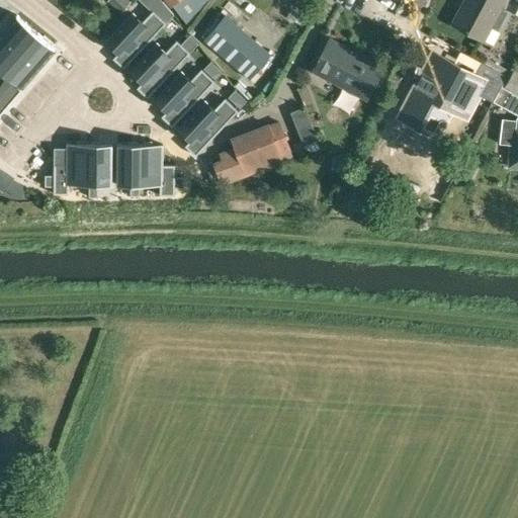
[(120,12),(131,1),(128,0),(106,0),(106,1),(120,12)]
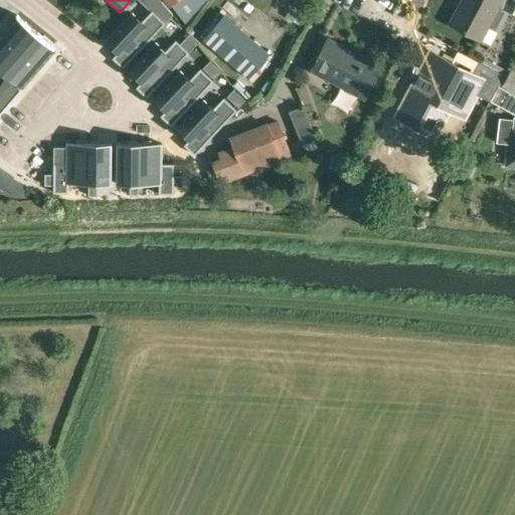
[(185,0),(164,0),(169,6),(171,4),(175,9),(185,0)]
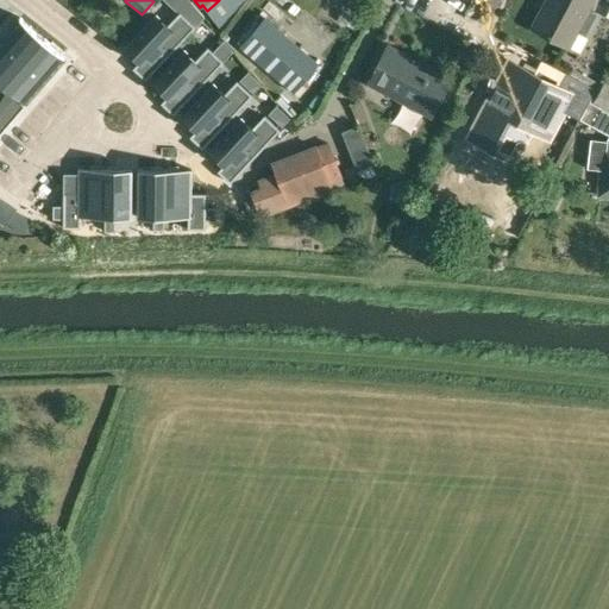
[(230,0),(219,0),(207,11),(221,30),(238,12),(230,0)]
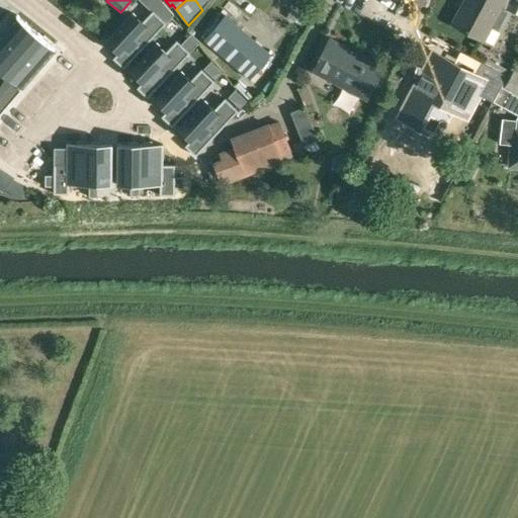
[(497,30),(508,11),(501,8),(504,0),(462,0),(450,23),(483,41),(491,26),(497,30)]
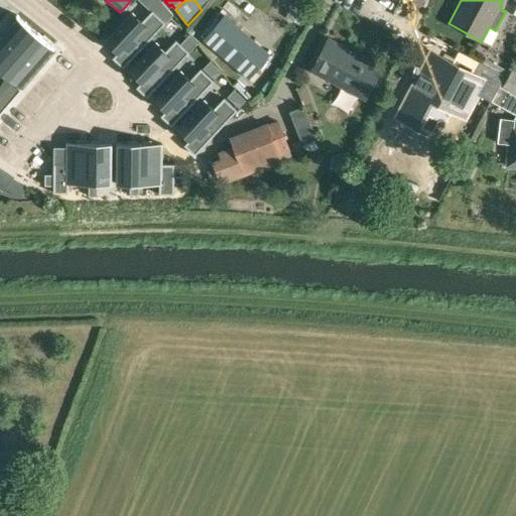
[(132,13),(106,41),(118,52),(113,57),(123,68),(164,24),(165,22),(152,10),(151,11),(142,21),(132,13)]
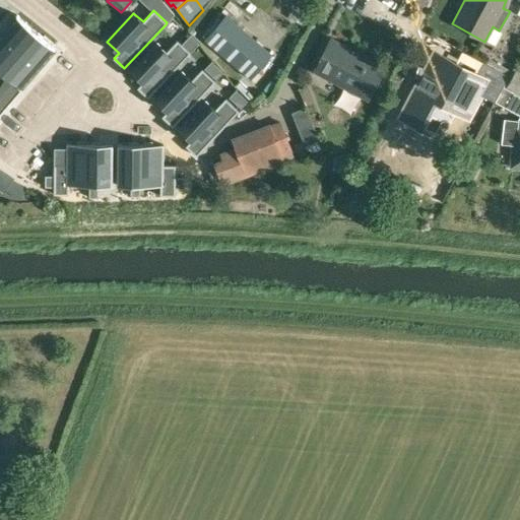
[(17,15),(0,34),(0,69),(21,85),(54,48),(17,15)]
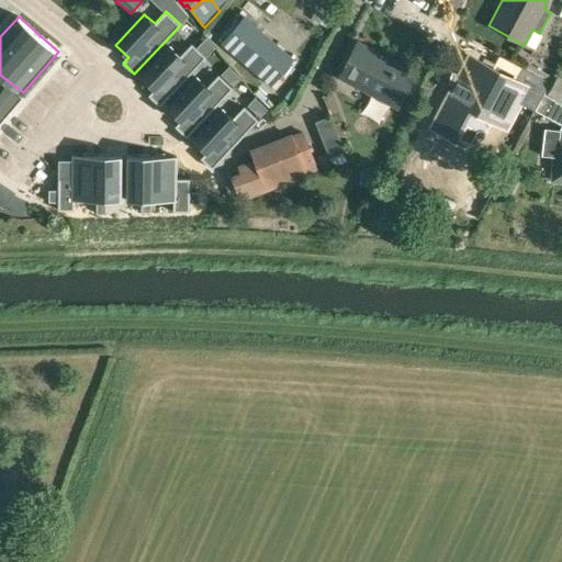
[(294,59),(244,17),(221,43),(271,86),(294,59)]
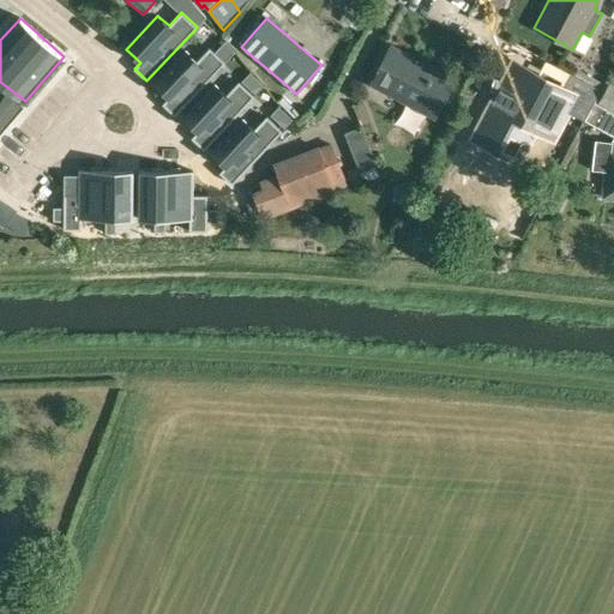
[(215,52),(224,62),(235,52),(226,41),(215,52)]
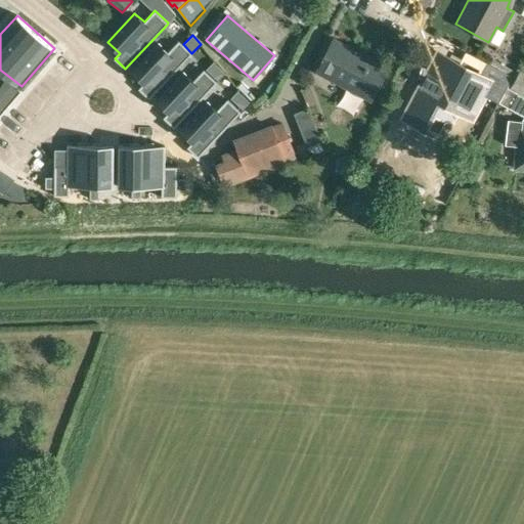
[(369,101),(388,67),(334,38),(315,73),(369,101)]
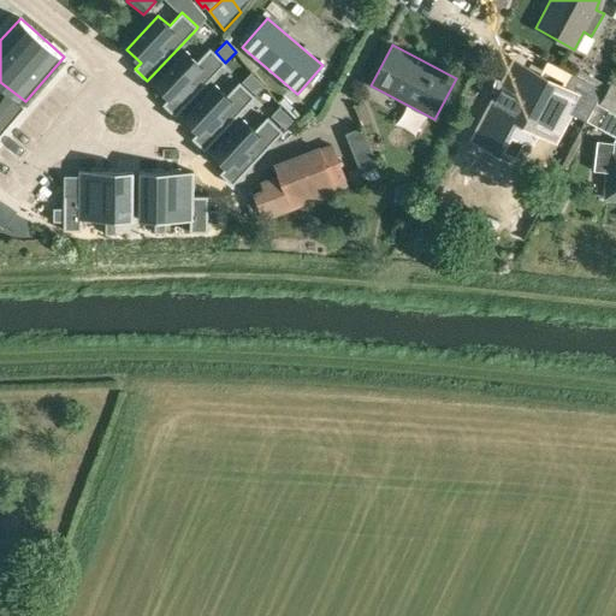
[(187,51),(154,84),(169,98),(163,105),(175,116),(225,63),(215,52),(211,48),(197,61),(187,51)]
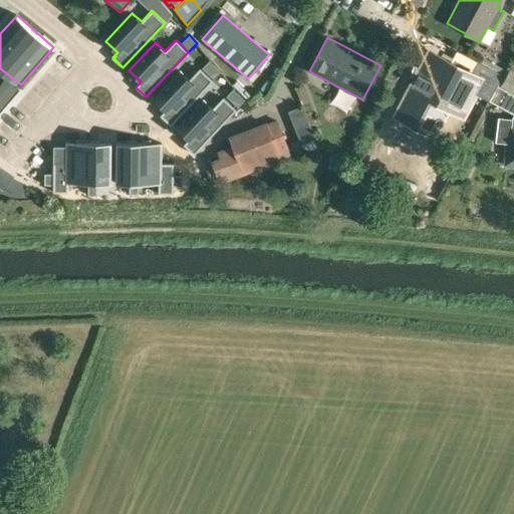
[(188,54),(178,64),(186,72),(196,62),(188,54)]
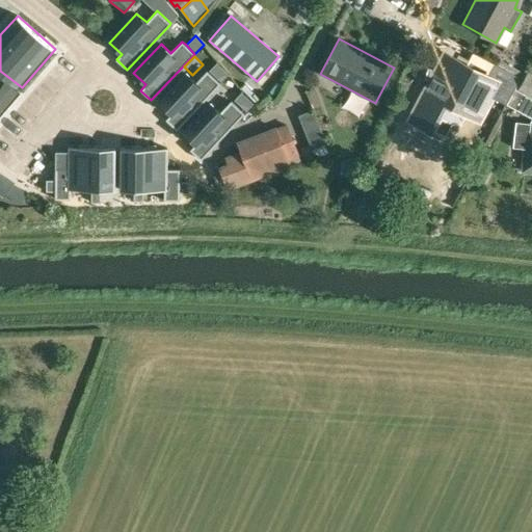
[(512,89),(519,76),(493,62),(484,78),(446,57),(420,105),(454,123),(462,107),(480,117),(496,86),(503,90),(499,99),(505,103),(509,94),(512,89)]
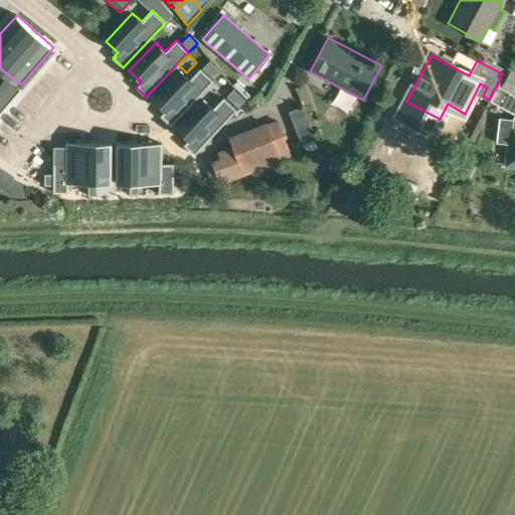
[(209,61),(202,68),(214,79),(221,72),(209,61)]
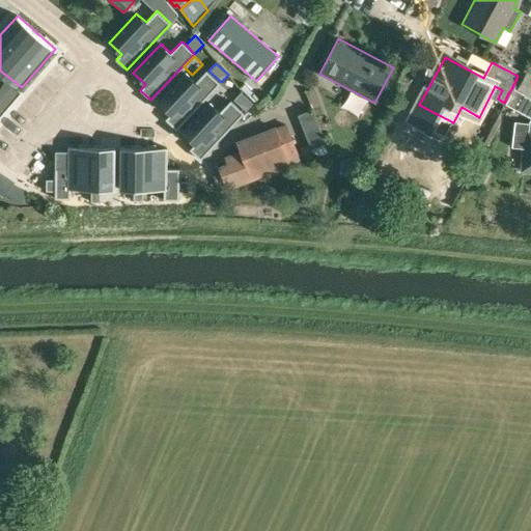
[(186,73),(159,102),(171,114),(165,119),(176,130),(220,83),(206,71),(195,82),(186,73)]
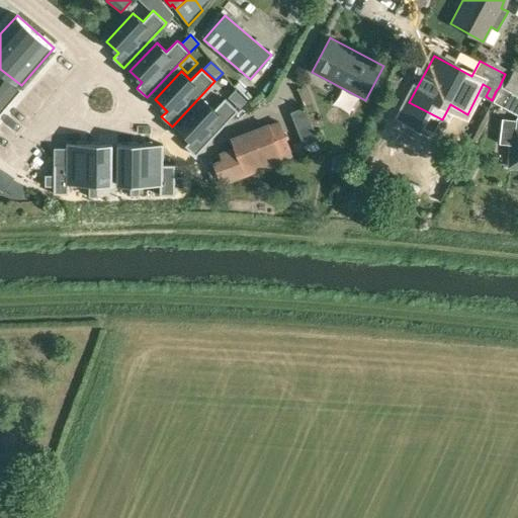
[(517,78),(508,73),(507,76),(505,74),(499,87),(517,97),(517,78)]
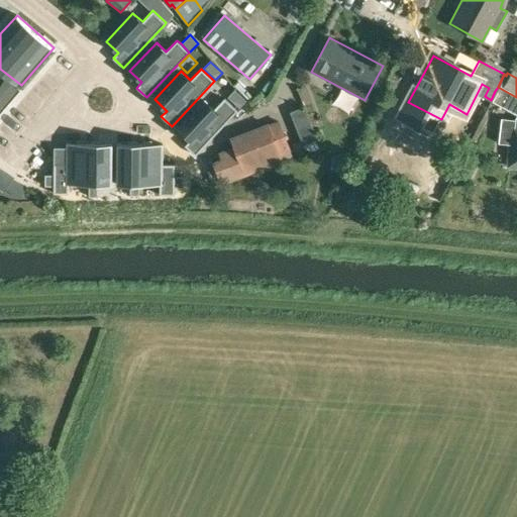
[(11,83),(4,79),(0,84),(0,111),(19,89),(11,83)]
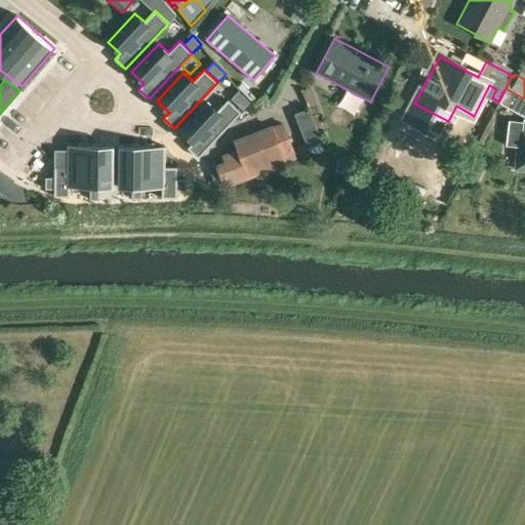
[(524,98),(506,88),(502,92),(498,102),(499,102),(498,103),(524,117),(522,121),(509,120),(506,146),(518,148),(516,168),(524,169),(524,98)]
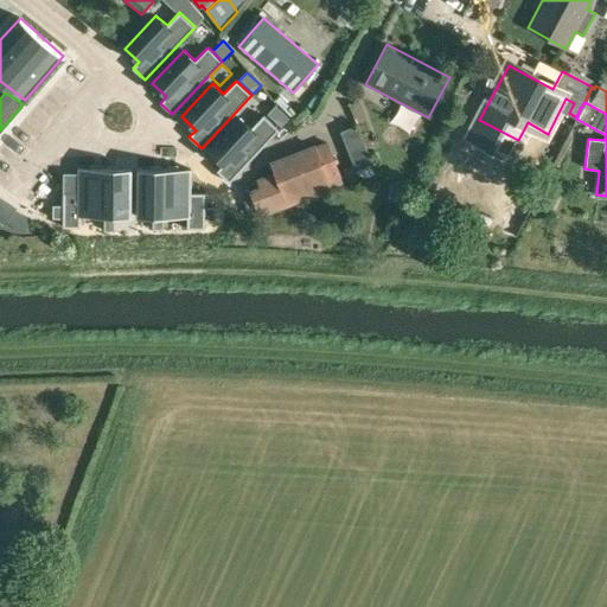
[(281,127),(289,119),(275,106),(267,114),(281,127)]
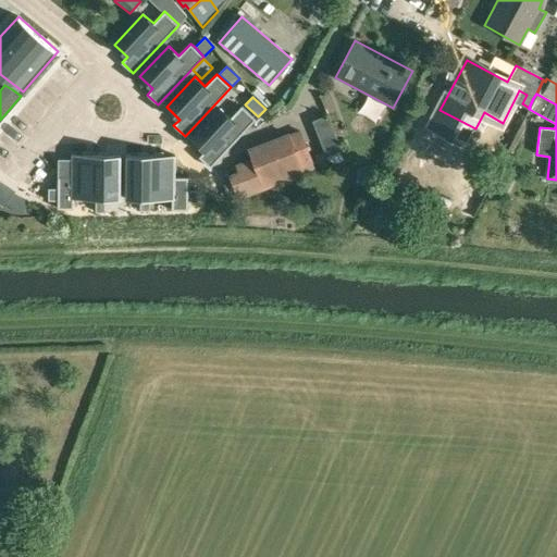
[(220,108),(192,138),(205,151),(199,157),(210,168),(256,119),(242,106),(231,118),(220,108)]
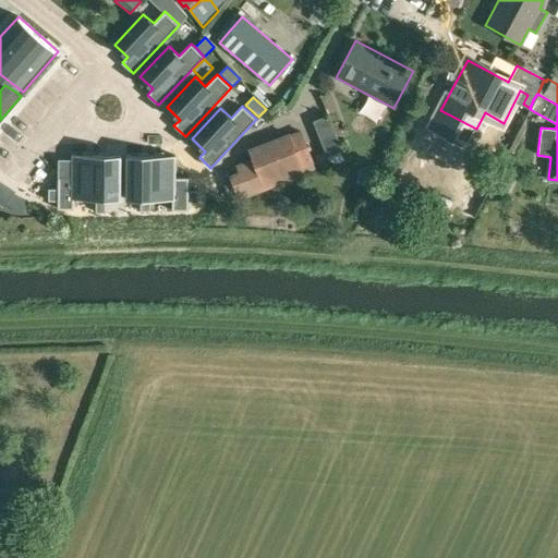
[(329,166),(344,160),(328,114),(312,120),(326,157),(329,166)]
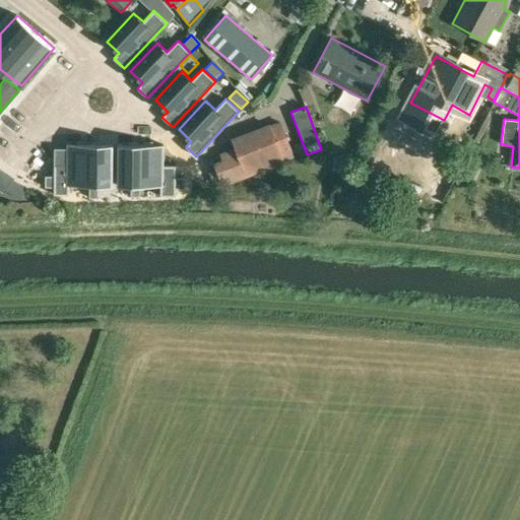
[(291,150),(280,121),(270,125),(269,123),(230,138),(234,147),(219,152),(221,159),(213,163),(222,187),(295,159),(291,150)]
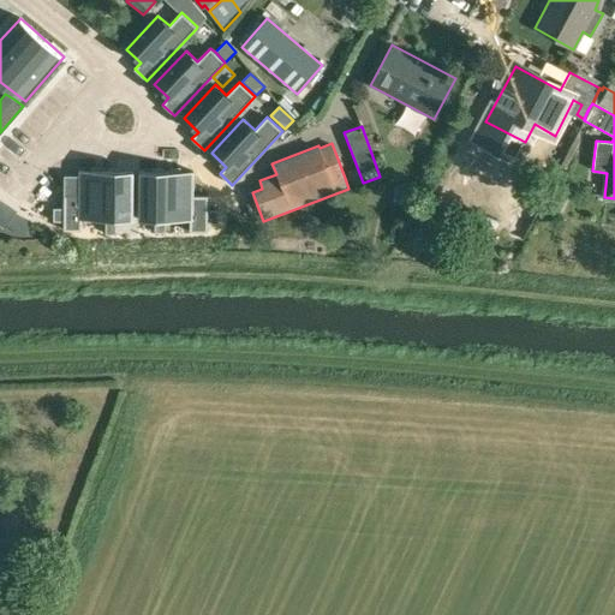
[(55,208),(55,220),(65,220),(65,231),(83,231),(83,219),(107,219),(107,169),(79,169),(79,193),(65,193),(65,208),(55,208)]
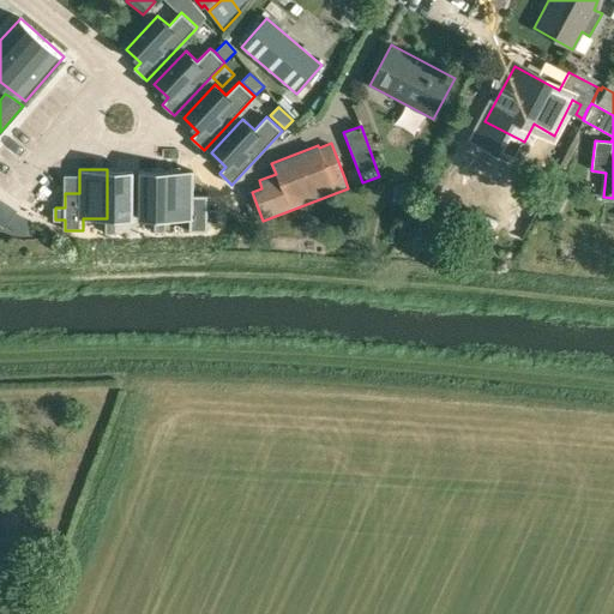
[(107,218),(107,230),(118,230),(118,218),(134,218),(134,169),(107,169),(107,218)]
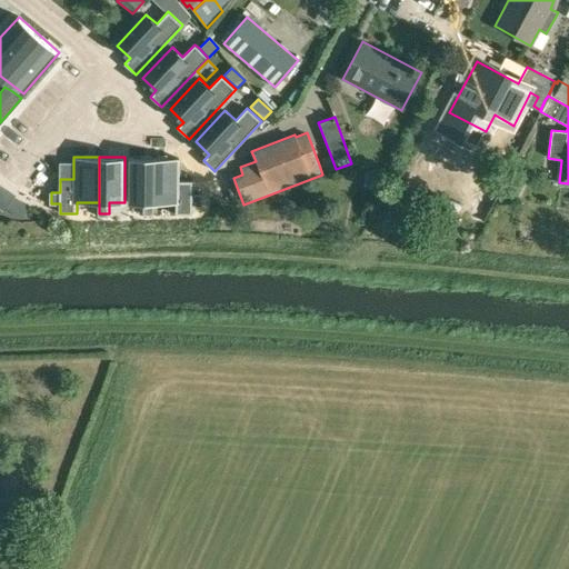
[(155,202),(155,157),(130,157),(129,202),(145,202),(145,213),(155,213),(155,202)]
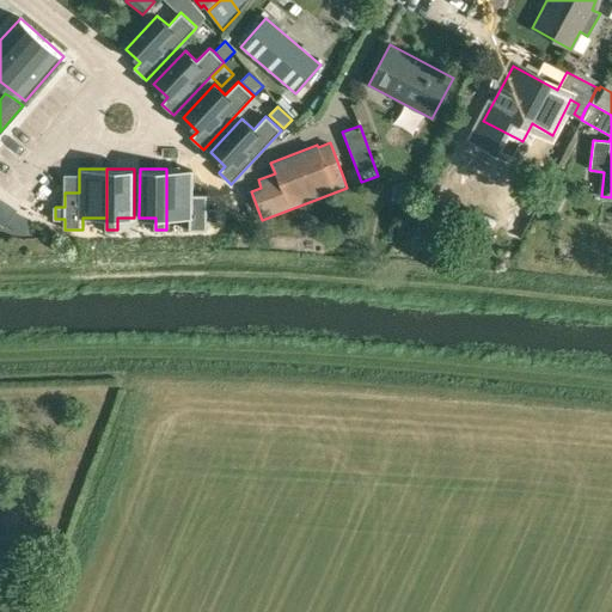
[(194,169),(166,169),(166,218),(190,218),(190,230),(208,230),(208,220),(219,220),(219,207),(208,207),(208,193),(194,193),(194,169)]
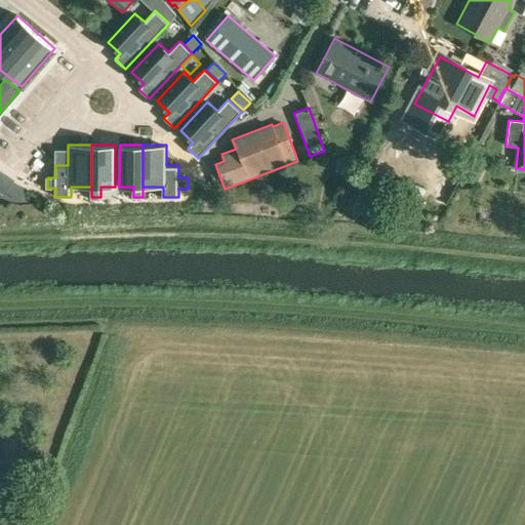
[(0,192),(3,195),(5,193),(18,202),(27,191),(13,182),(14,180),(0,170),(0,192)]
